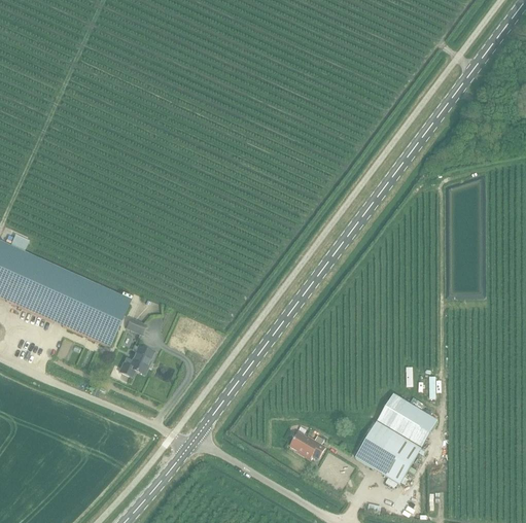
[(13,232),(8,243),(22,249),(27,238),(13,232)]
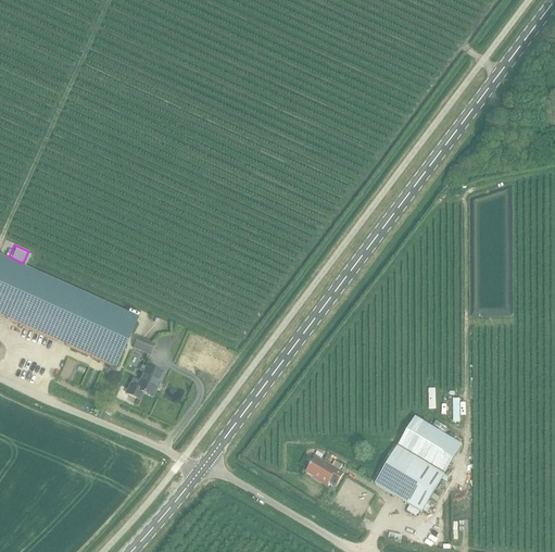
[(23,263),(9,256),(0,252),(0,312),(114,364),(136,314),(37,270),(23,263)]
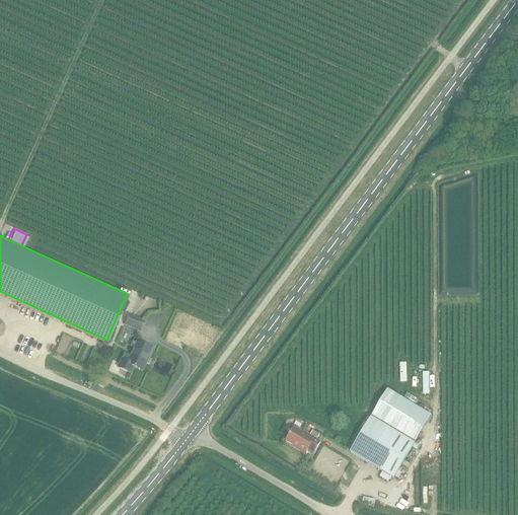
[(127,310),(123,321),(138,328),(143,317),(127,310)]
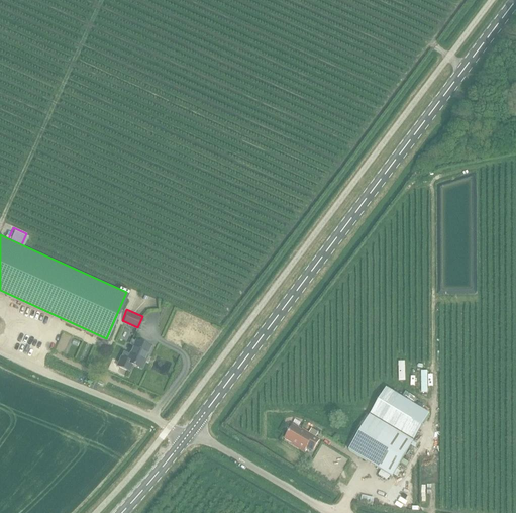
[(131,362),(140,366),(144,356),(143,356),(149,343),(134,337),(134,338),(130,336),(128,340),(132,342),(128,351),(122,348),(115,363),(128,369),(131,362)]
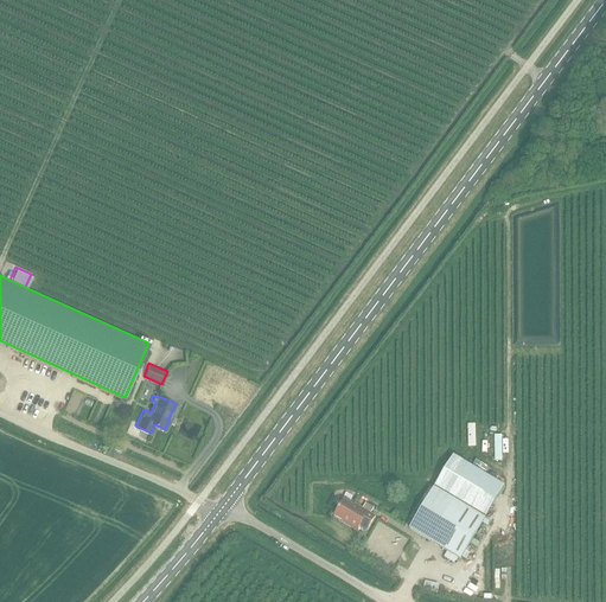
[(491,428),(477,428),(477,444),(491,444),(491,428)]
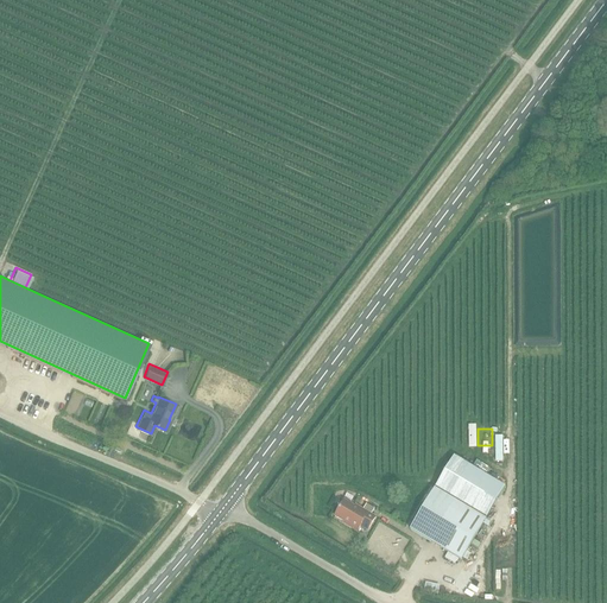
[(460,556),(485,514),(504,482),(453,452),(409,525),(460,556)]
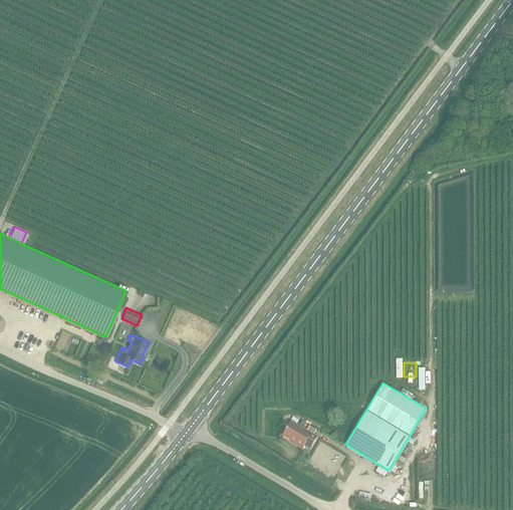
[(309,445),(316,434),(312,431),(308,429),(299,424),(298,425),(290,420),(282,433),(294,440),(293,442),(300,446),(303,442),(309,445)]
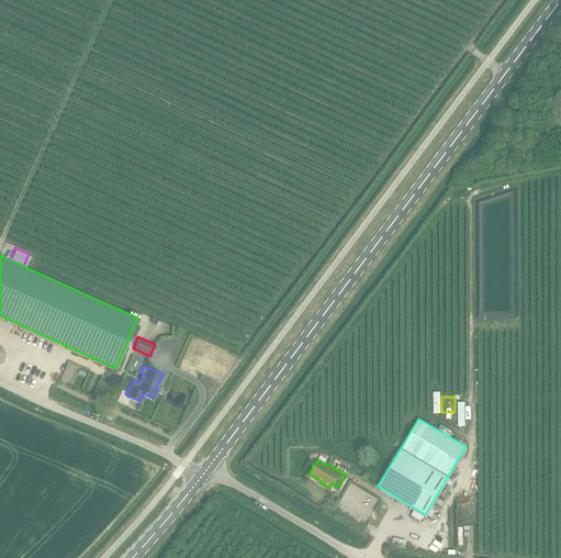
[(345,467),(337,462),(334,467),(337,469),(341,471),(345,467)]
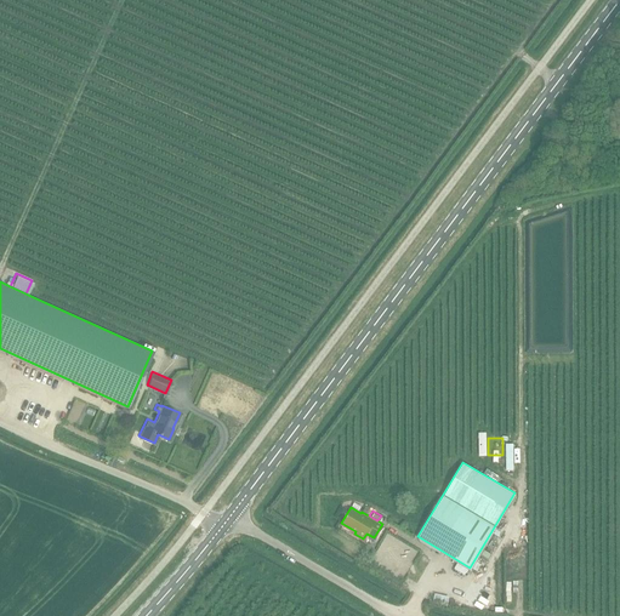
[(453,565),(464,572),(467,566),(456,559),(453,565)]
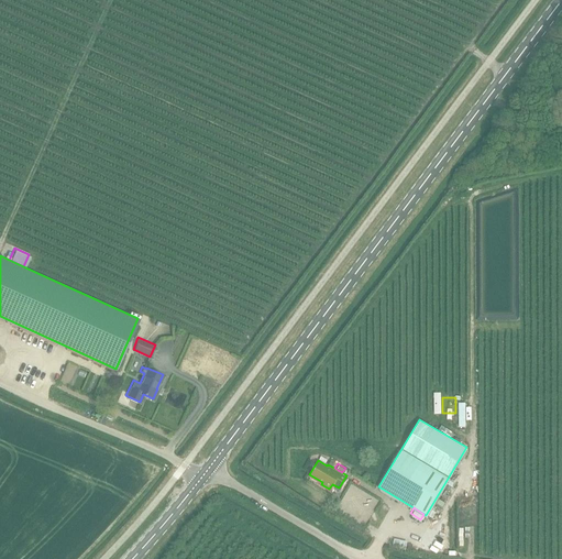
[(404,544),(406,536),(393,532),(390,540),(404,544)]
